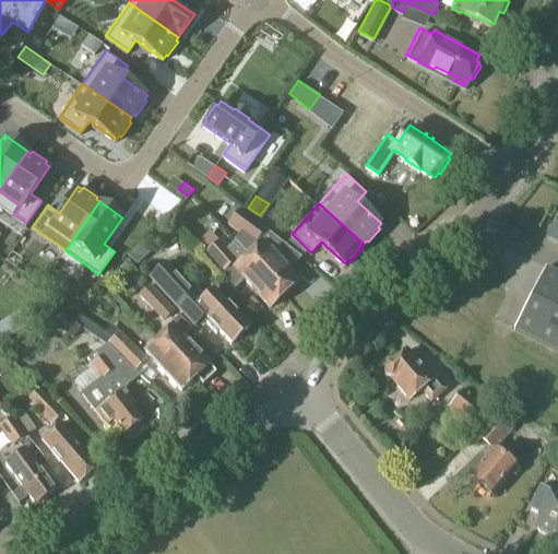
[(239,207),(229,221),(241,231),(256,240),(266,226),(239,207)]
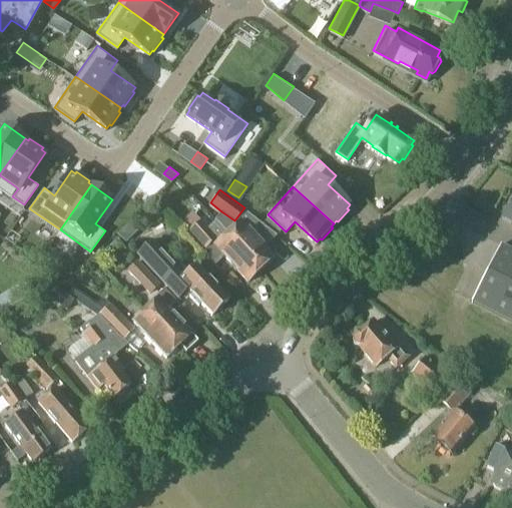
[(511,193),(503,212),(511,216),(511,193)]
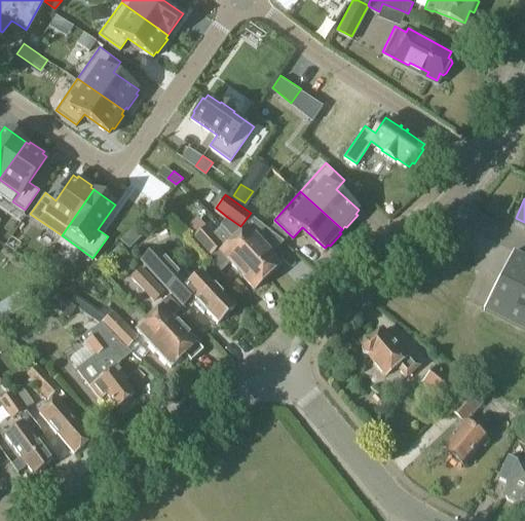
[(227,217),(221,223),(222,224),(222,225),(268,274),(282,262),(271,252),(266,247),(270,243),(275,249),(285,239),(251,213),(240,226),(227,217)]
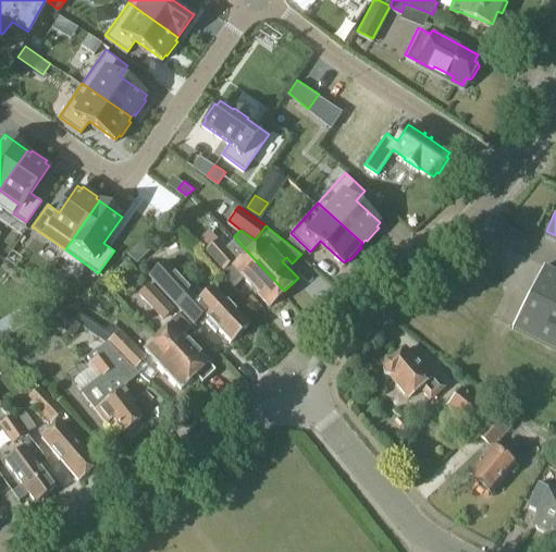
[(209,228),(197,240),(206,249),(223,268),(231,261),(236,256),(226,246),(219,236),(209,228)]
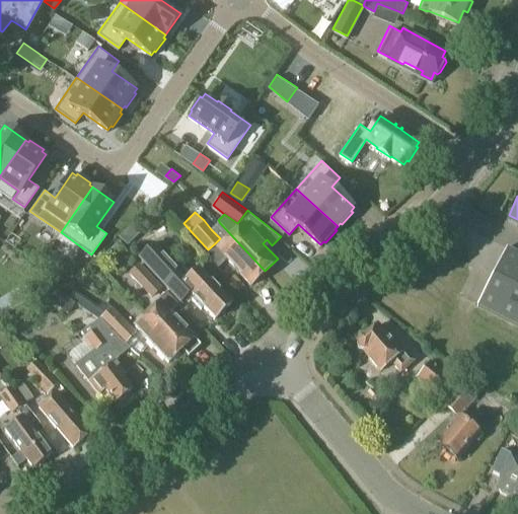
[(132,221),(120,234),(128,242),(141,230),(132,221)]
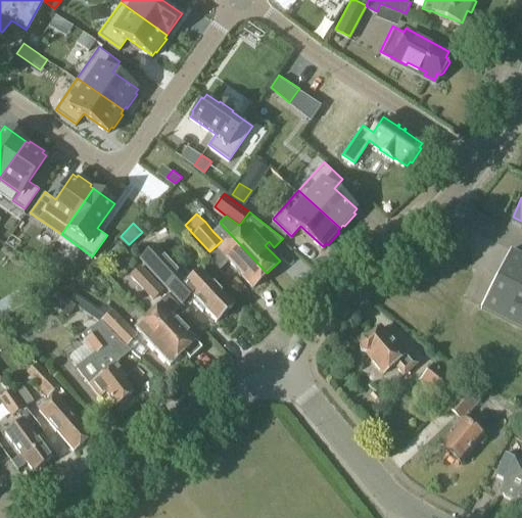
[(221,224),(212,231),(222,240),(217,245),(220,248),(253,285),(267,273),(221,224)]
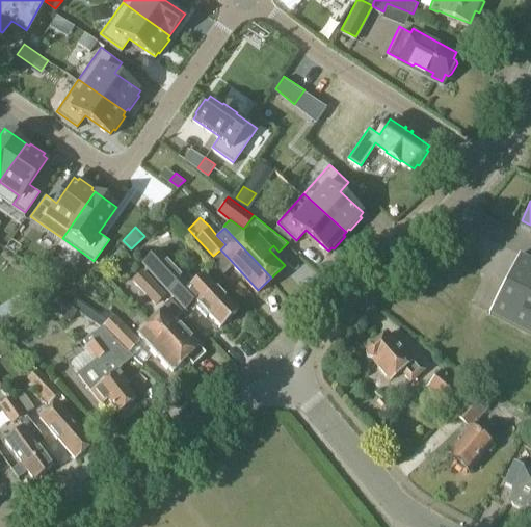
[(158,246),(143,261),(186,307),(193,299),(207,314),(209,312),(220,324),(226,319),(231,318),(232,314),(237,309),(226,296),(229,294),(218,284),(216,286),(205,273),(195,282),(182,266),(179,269),(158,246)]
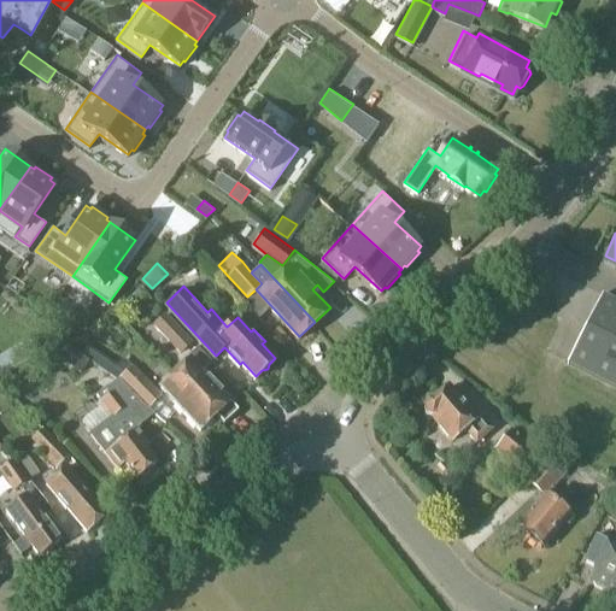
[(615,297),(603,291),(568,359),(615,383),(615,297)]
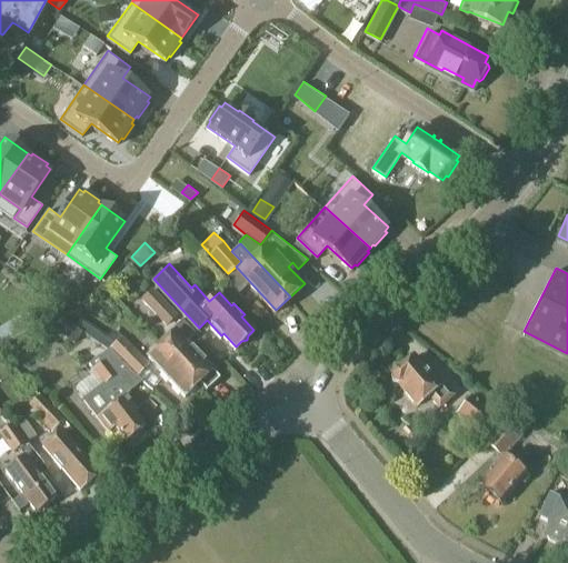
[(180,312),(158,289),(155,284),(141,297),(167,324),(180,312)]
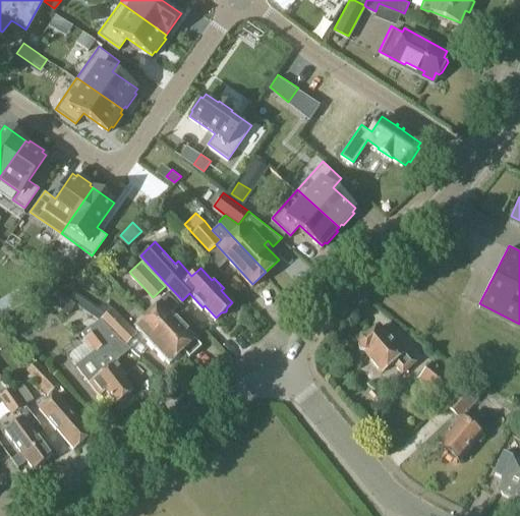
[(55,286),(48,296),(68,312),(76,301),(69,297),(64,292),(55,286)]
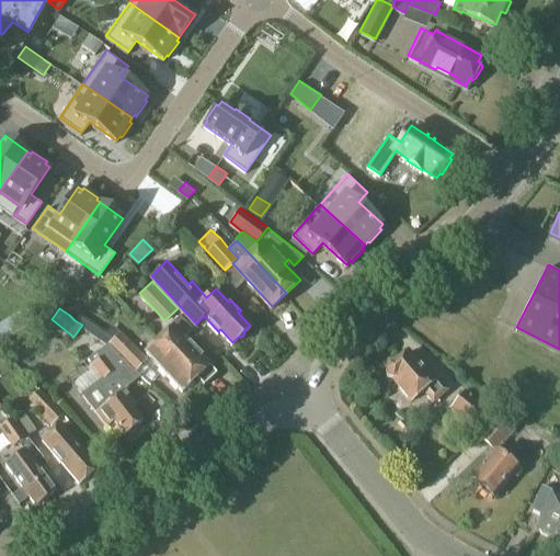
[(79,313),(75,320),(82,325),(109,342),(110,343),(134,366),(136,369),(148,358),(122,329),(121,330),(114,322),(107,329),(105,331),(79,313)]
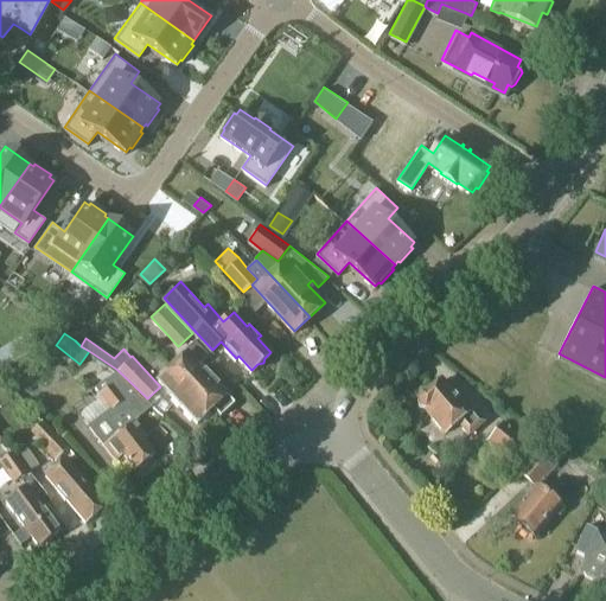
[(189,349),(174,363),(214,404),(221,413),(235,400),(227,392),(228,391),(199,360),(209,352),(208,351),(197,339),(196,338),(186,346),(189,349)]
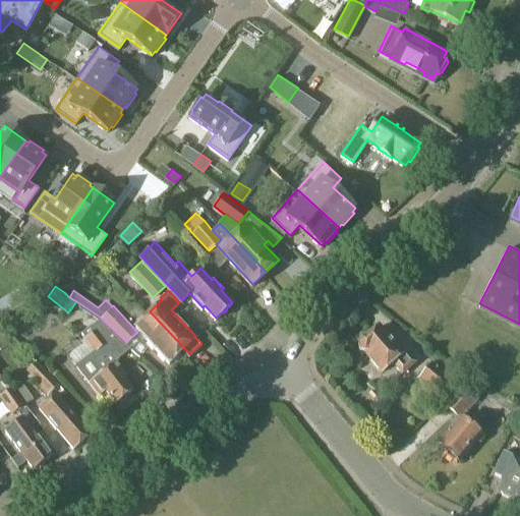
[(150,311),(136,324),(170,359),(183,347),(150,311)]
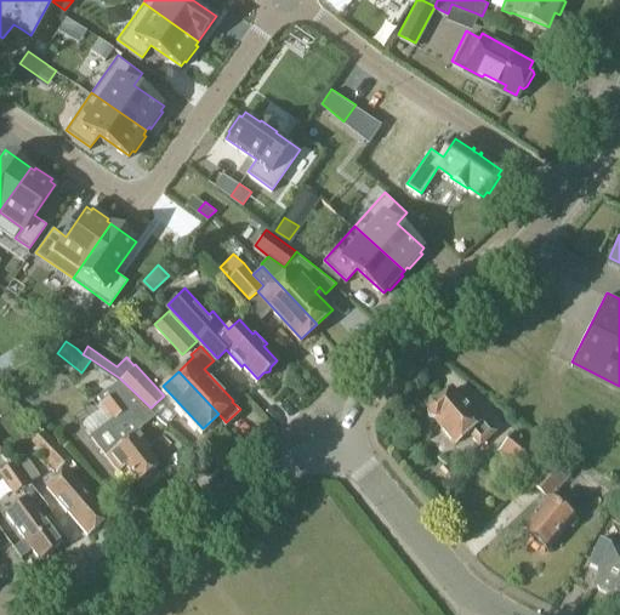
[(7,375),(1,381),(10,391),(16,385),(7,375)]
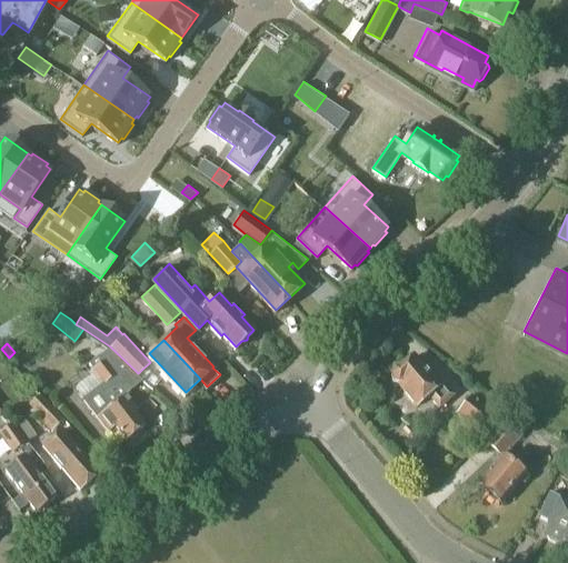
[(105,380),(83,396),(108,429),(116,423),(127,438),(132,434),(136,434),(140,431),(141,428),(146,423),(135,409),(138,406),(131,399),(133,396),(129,391),(128,390),(143,378),(139,374),(138,373),(136,371),(111,348),(90,362),(96,370),(105,380)]
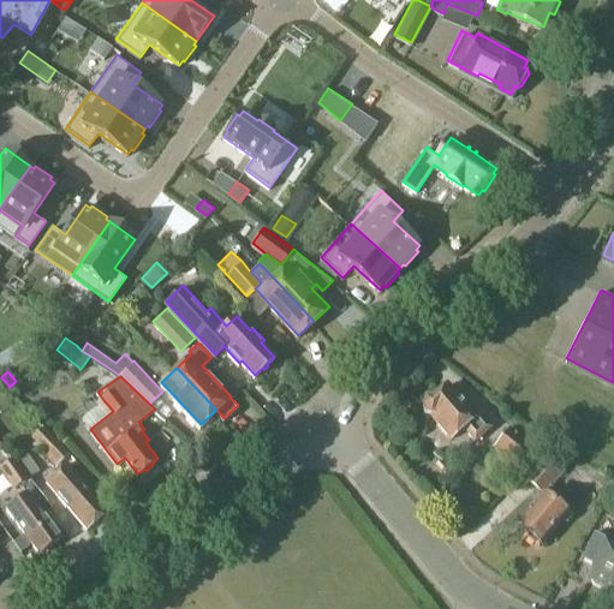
[(451,435),(465,424),(476,436),(490,423),(465,395),(462,398),(447,382),(431,395),(425,396),(424,402),(423,402),(424,404),(424,410),(430,411),(451,435)]
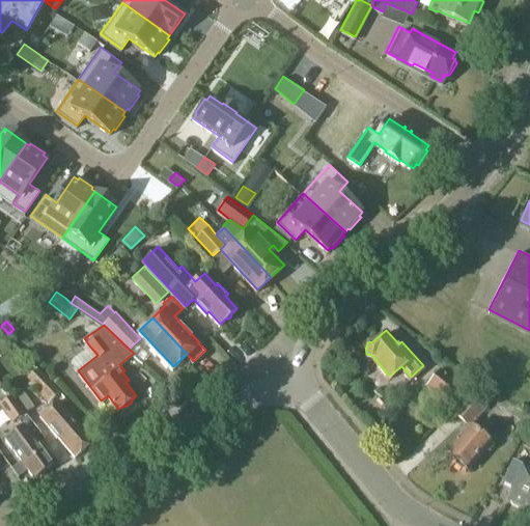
[(446,397),(458,382),(440,366),(427,382),(446,397)]
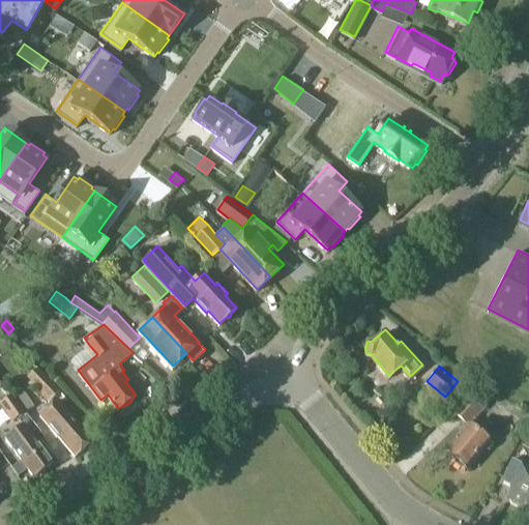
[(50,399),(61,387),(49,375),(37,386),(50,399)]
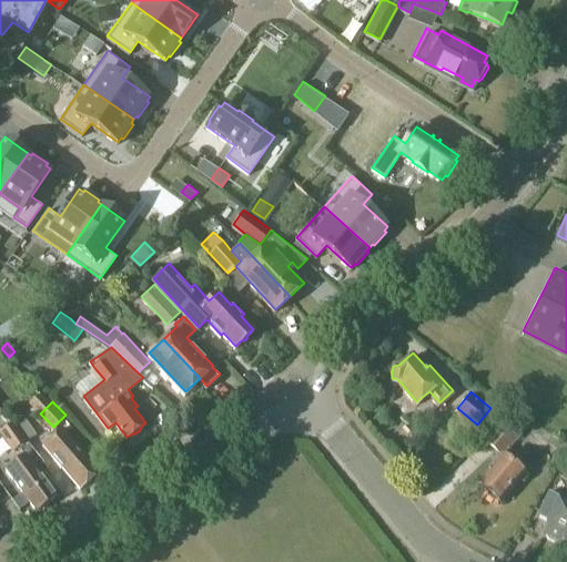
[(503,452),(481,480),(503,499),(532,462),(509,445),(530,419),(513,405),(485,438),(503,452)]
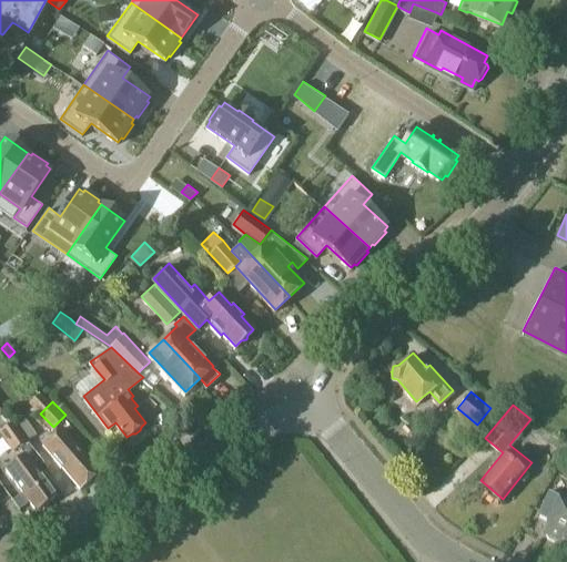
[(26,441),(11,421),(0,429),(0,430),(12,449),(26,441)]
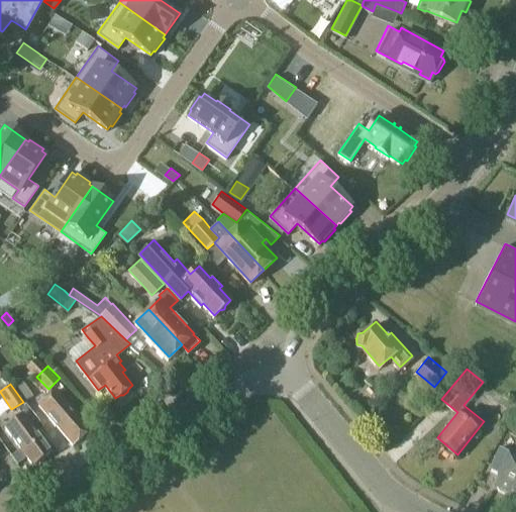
[(55,387),(38,401),(73,440),(89,426),(55,387)]
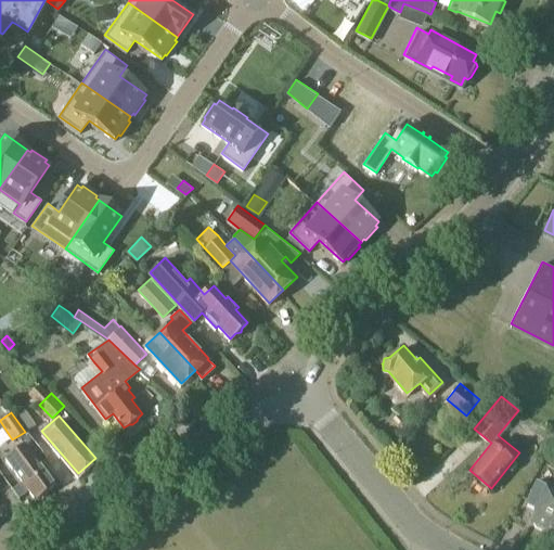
[(54,482),(34,456),(33,457),(23,444),(5,457),(35,496),(40,493),(43,493),(48,489),(48,486),(54,482)]
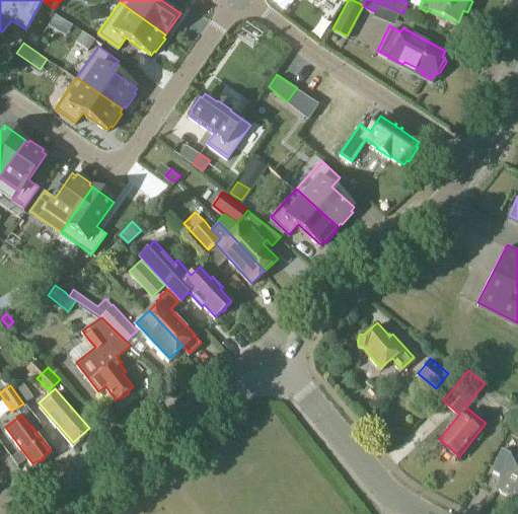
[(502,447),(492,468),(502,473),(497,484),(502,487),(501,490),(508,493),(509,490),(517,494),(517,453),(513,451),(512,452),(502,447)]
